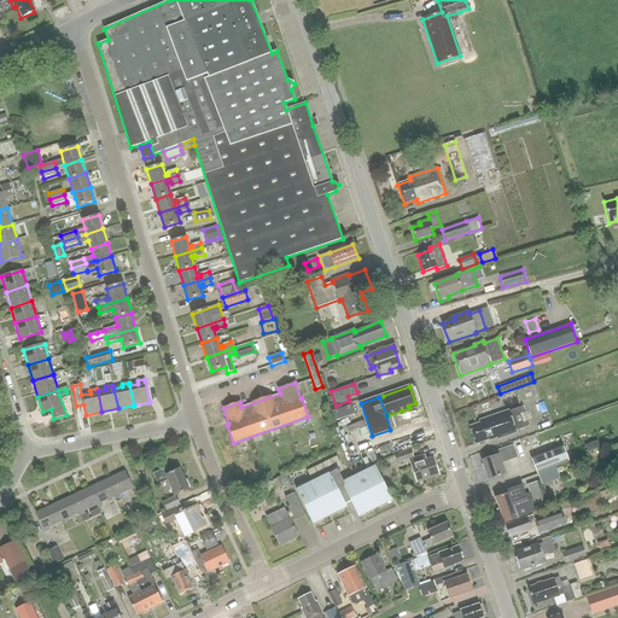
[(332,412),(336,421),(354,415),(350,406),(332,412)]
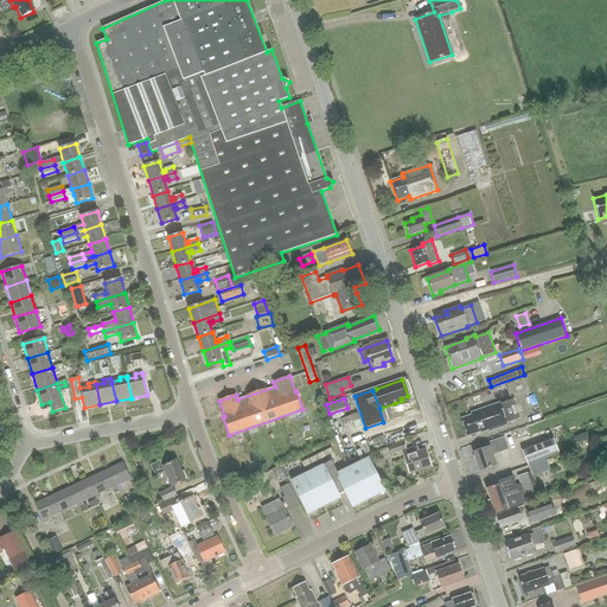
[(489,432),(506,426),(506,423),(521,419),(513,400),(499,404),(499,403),(471,413),(472,415),(461,419),(467,436),(480,432),(480,433),(489,430),(489,432)]
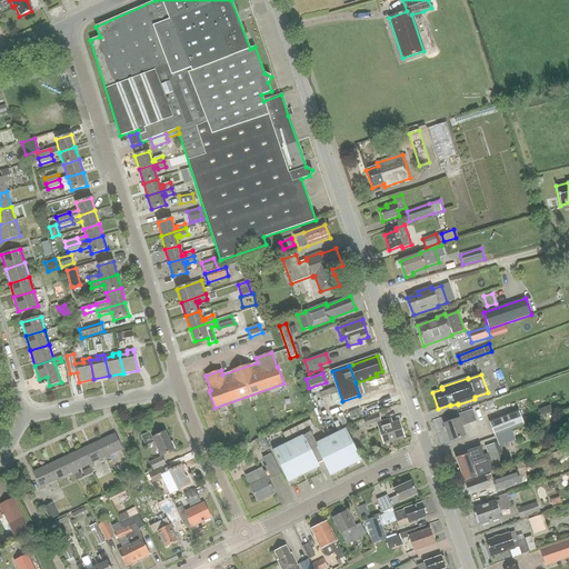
[(496,410),(492,402),(486,405),(489,412),(496,410)]
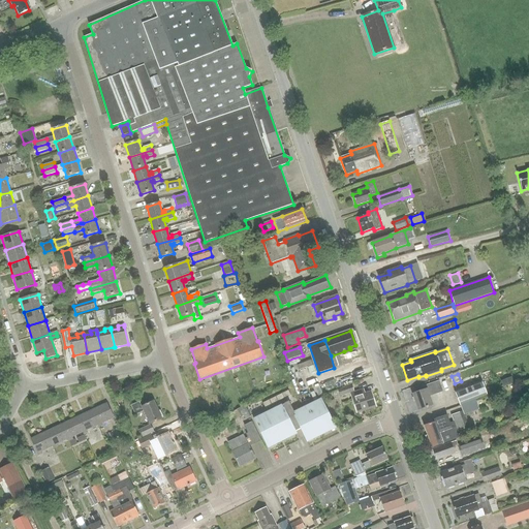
[(424,391),(412,395),(418,410),(432,405),(428,393),(434,391),(435,395),(443,392),(439,381),(423,386),(424,391)]
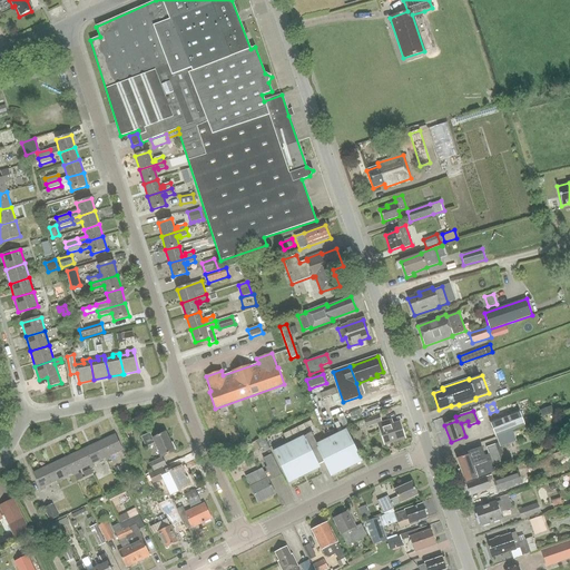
[(495,436),(512,430),(524,425),(519,411),(490,422),(495,436)]
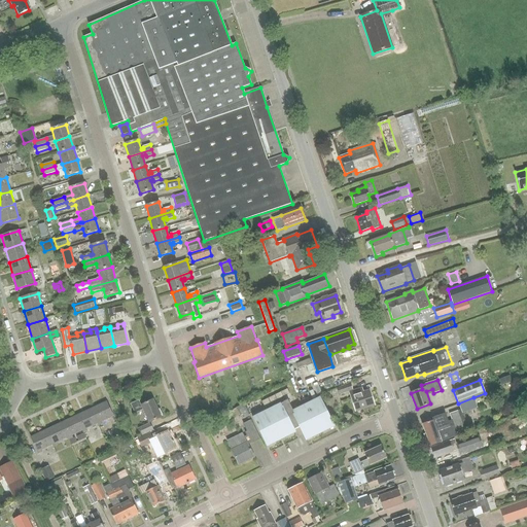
[(349,392),(355,411),(374,406),(370,390),(363,392),(361,388),(353,391),(351,384),(337,388),(339,394),(350,390),(351,392),(349,392)]
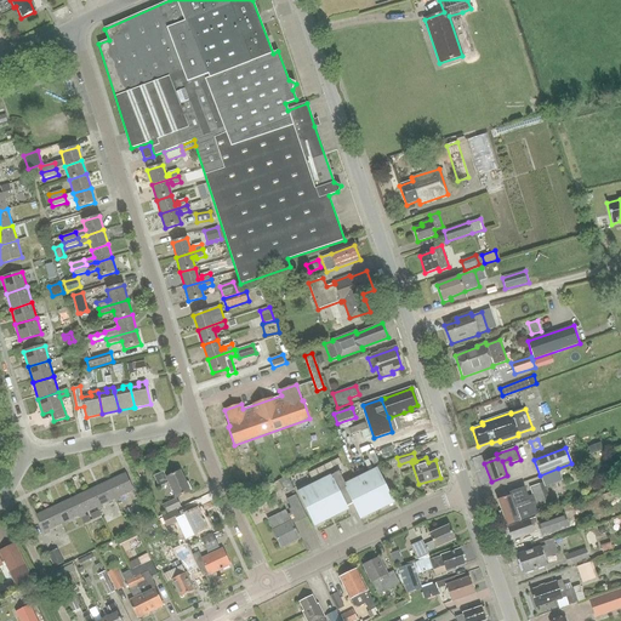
[(563,480),(558,468),(540,476),(545,488),(563,480)]
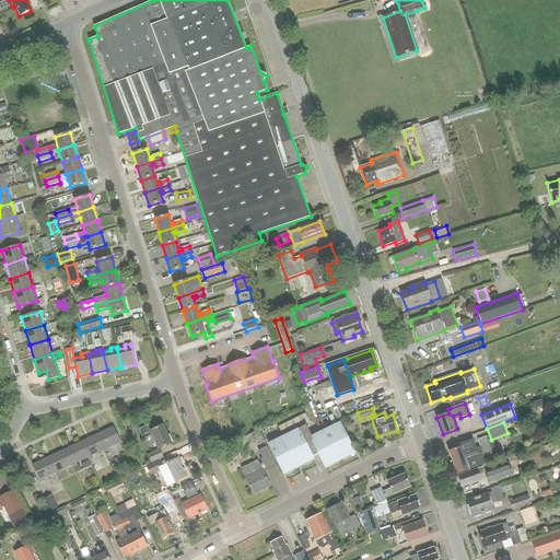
[(357,430),(353,423),(347,426),(350,433),(357,430)]
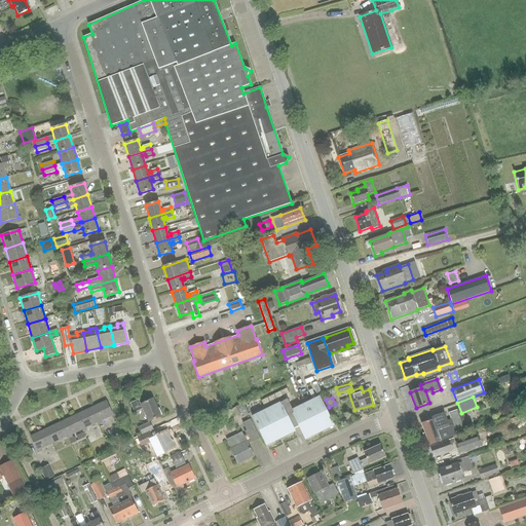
[(141,405),(139,400),(130,404),(135,413),(143,409),(149,422),(160,416),(162,415),(159,408),(157,409),(152,400),(141,405)]
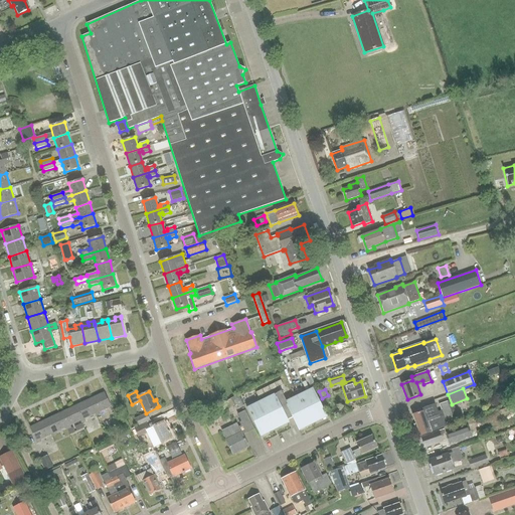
[(293,417),(298,428),(304,425),(305,427),(321,419),(320,417),(325,414),(314,391),(308,394),(306,391),(290,399),(290,400),(286,401),(283,394),(281,391),(278,392),(278,393),(247,407),(246,408),(261,437),(270,433),(268,430),(279,424),(281,426),(289,422),(288,420),(293,417)]
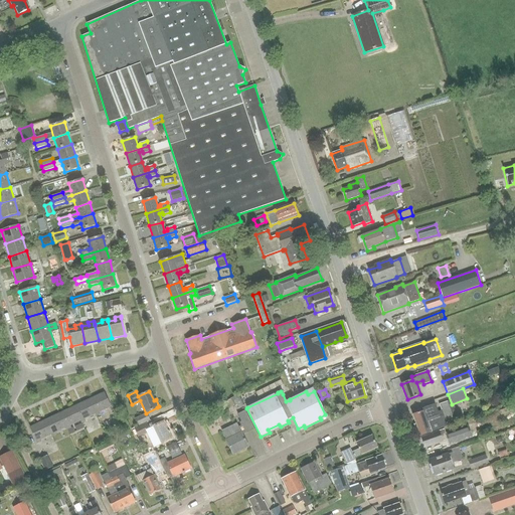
[(104,393),(90,400),(95,413),(96,415),(100,413),(99,411),(111,406),(104,393)]
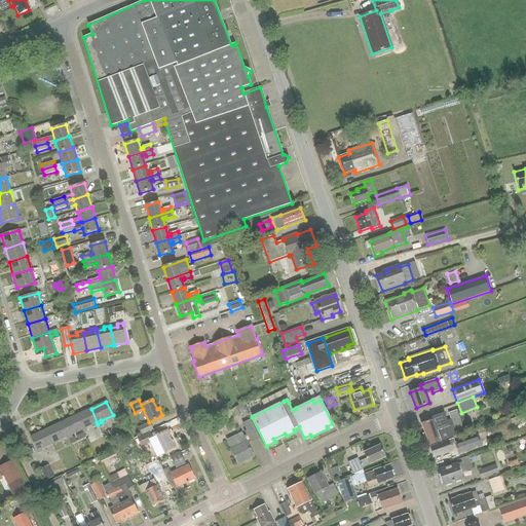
[(249,415),(243,404),(235,408),(238,415),(242,414),(245,417),(249,415)]
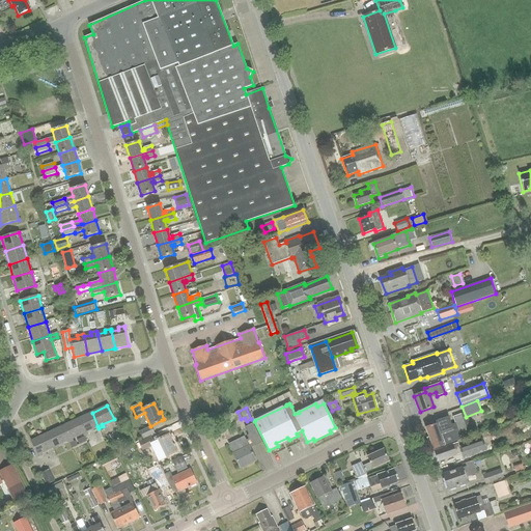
[(98,426),(92,413),(77,419),(83,434),(84,436),(88,434),(87,431),(98,426)]
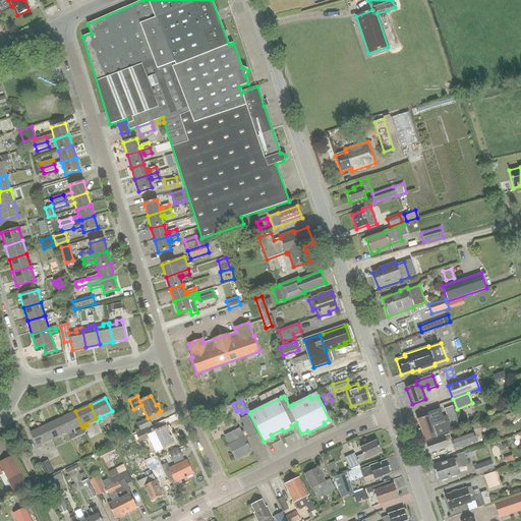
[(428,416),(417,420),(425,441),(436,438),(436,437),(452,431),(450,425),(458,422),(452,406),(444,409),(447,415),(443,417),(440,409),(427,413),(428,416)]
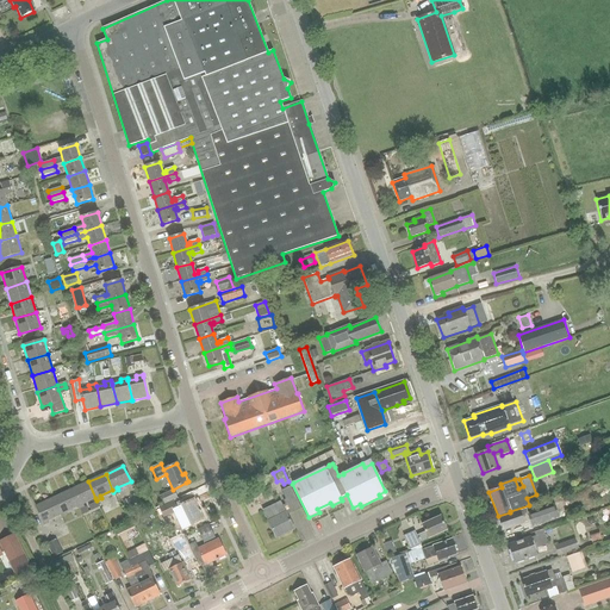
[(607,487),(604,480),(590,484),(593,492),(607,487)]
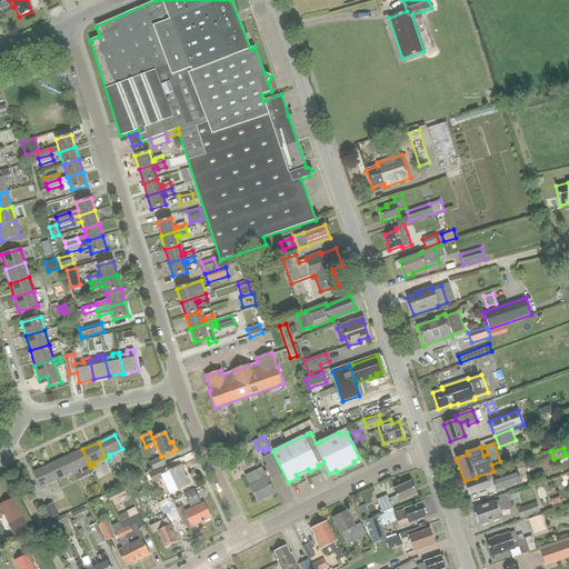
[(82,449),(66,457),(72,472),(73,475),(78,472),(77,470),(89,465),(82,449)]
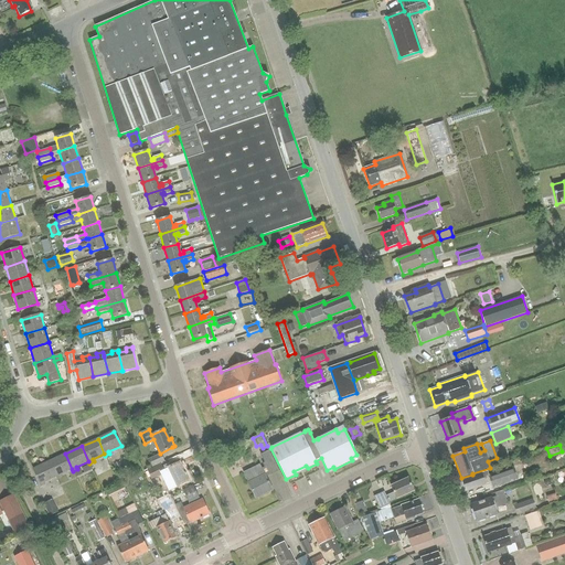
[(263,464),(264,467),(262,469),(259,465),(243,472),(248,482),(255,498),(273,489),(266,477),(279,471),(269,450),(260,455),(265,462),(263,464)]
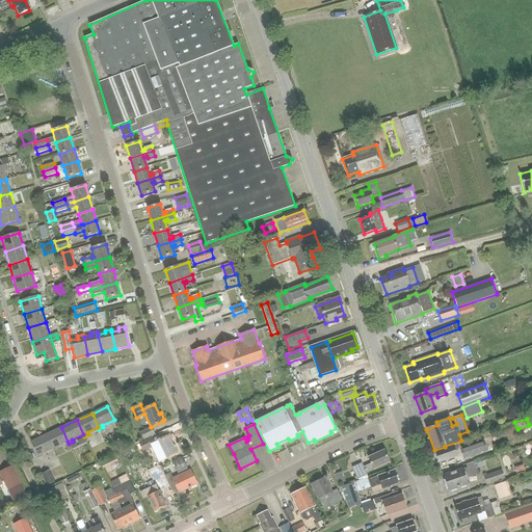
[(57,447),(68,442),(61,427),(46,434),(53,448),(54,451),(58,449),(57,447)]
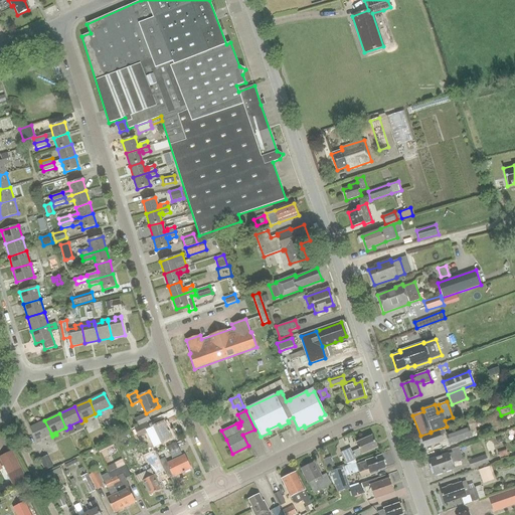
[(150,420),(146,413),(136,418),(139,425),(150,420)]
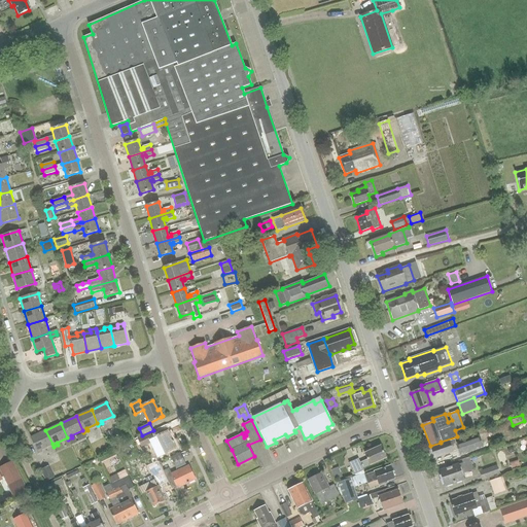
[(41,449),(53,444),(45,430),(31,437),(38,453),(42,452),(41,449)]
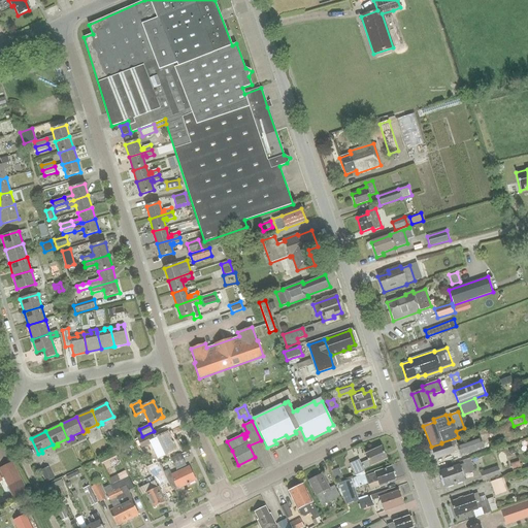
[(105,434),(108,442),(116,439),(111,432),(105,434)]
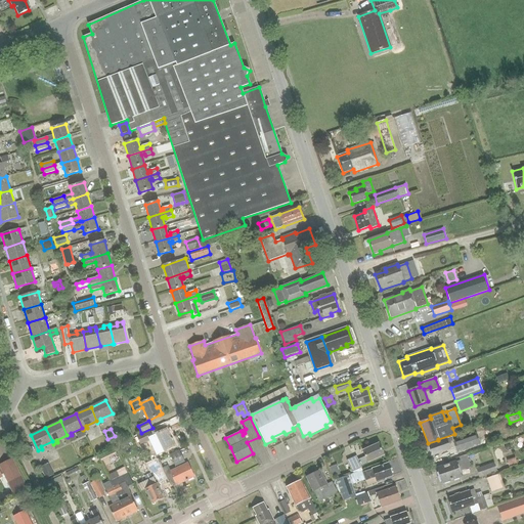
[(151,444),(157,442),(162,453),(175,447),(167,430),(151,437),(148,431),(137,437),(140,444),(149,440),(151,444)]
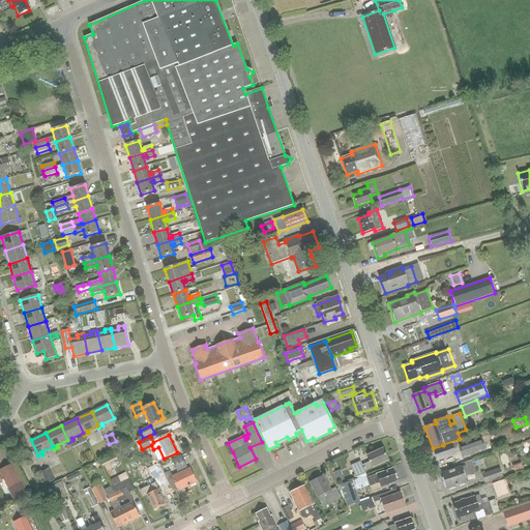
[(455,454),(454,454),(460,452),(462,459),(486,450),(481,438),(461,445),(460,444),(458,444),(457,442),(434,450),(437,461),(455,454)]
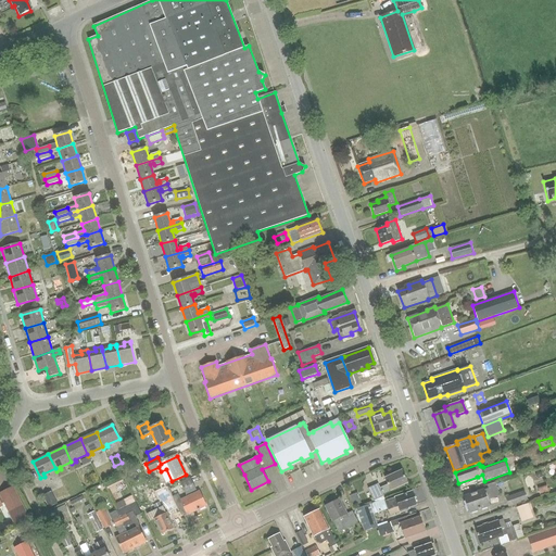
[(383,496),(382,494),(390,490),(390,491),(407,483),(402,470),(392,475),(391,474),(387,476),(388,477),(384,478),(388,484),(379,488),(378,484),(368,489),(374,501),(383,496)]
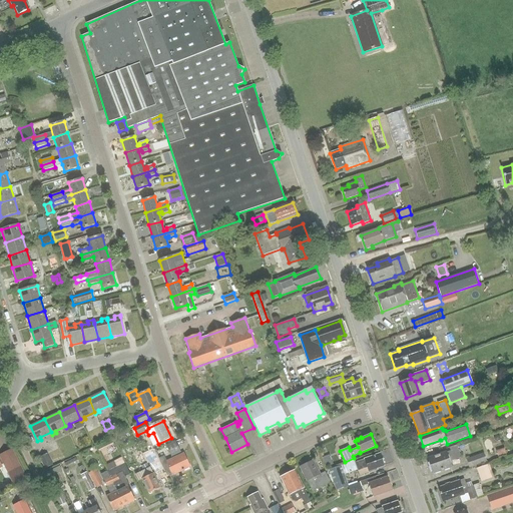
[(96,446),(98,452),(114,445),(111,439),(96,446)]
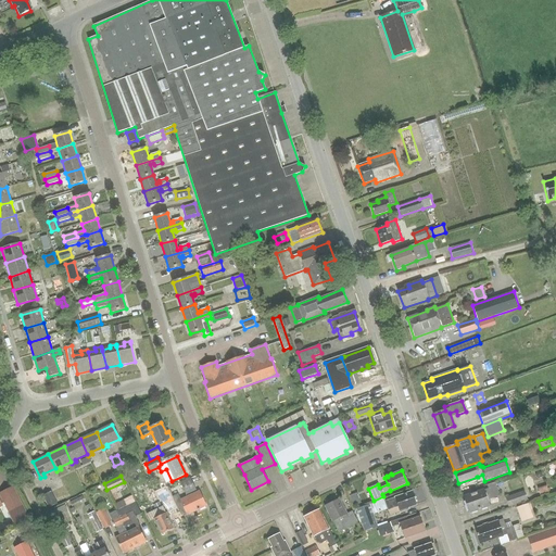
[(190,478),(180,482),(186,495),(196,490),(190,478)]
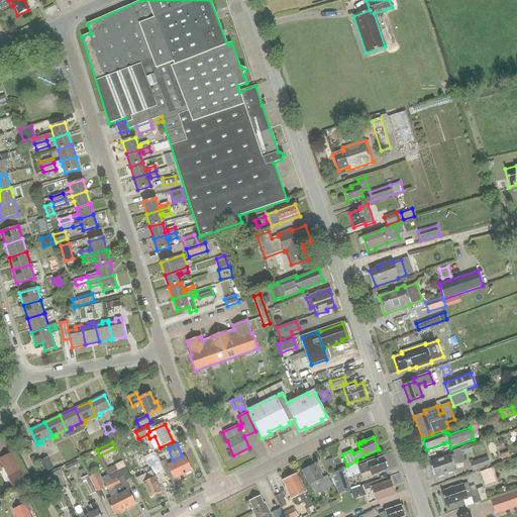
[(452,466),(464,461),(460,448),(453,451),(454,454),(449,456),(449,455),(431,462),(436,477),(454,471),(452,466)]
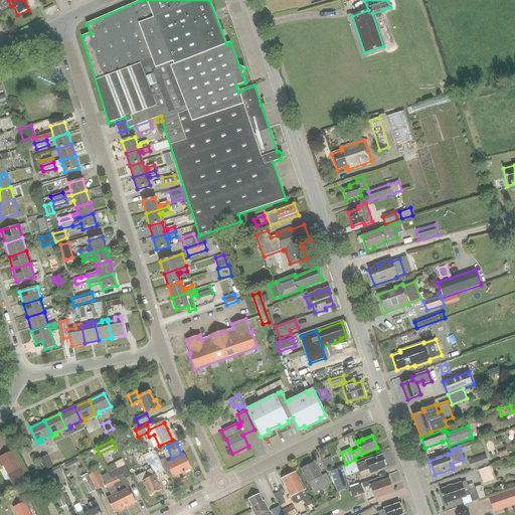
[(508,457),(506,450),(498,453),(500,460),(508,457)]
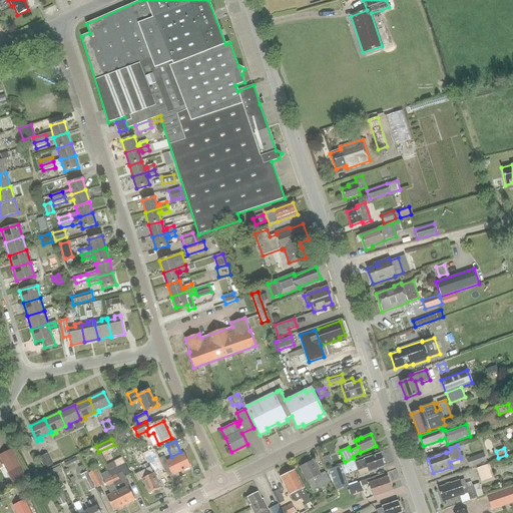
[(0,467),(1,467),(1,465),(4,464),(14,484),(26,478),(12,450),(0,455),(0,467)]
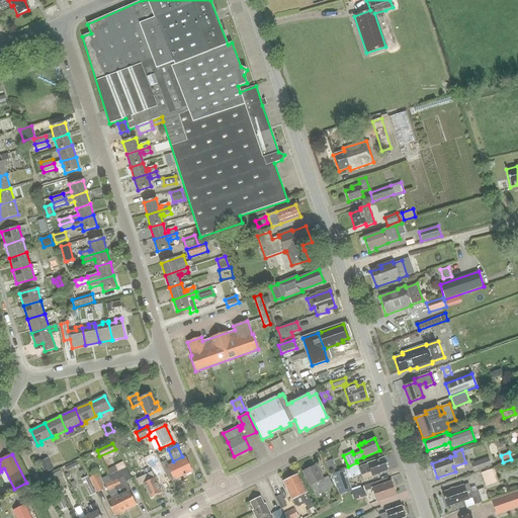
[(154,469),(162,466),(158,457),(150,460),(154,469)]
